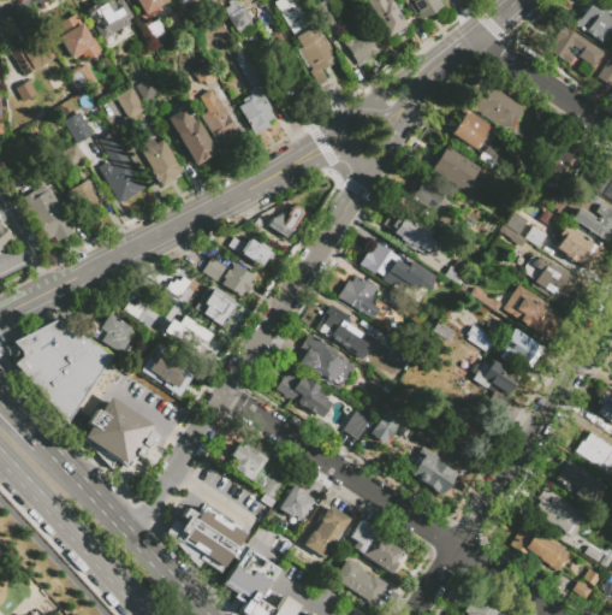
[(125,0),(136,18),(105,37),(87,10),(101,0),(117,0),(118,3),(122,0),(125,0)]
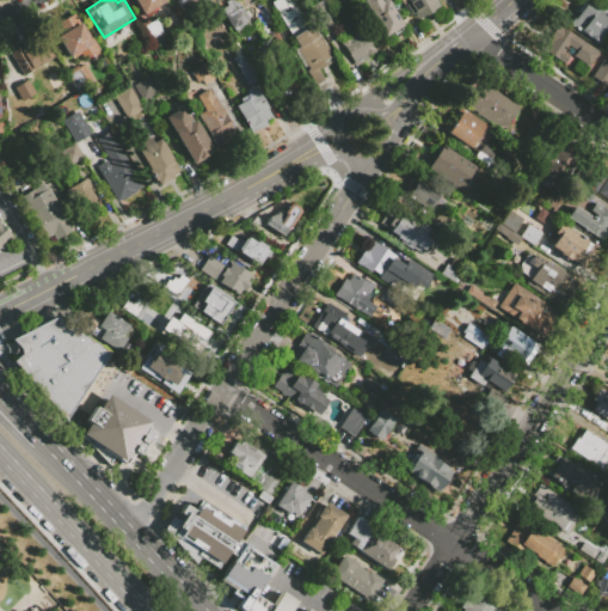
[(167,0),(146,14),(136,0),(167,0)]
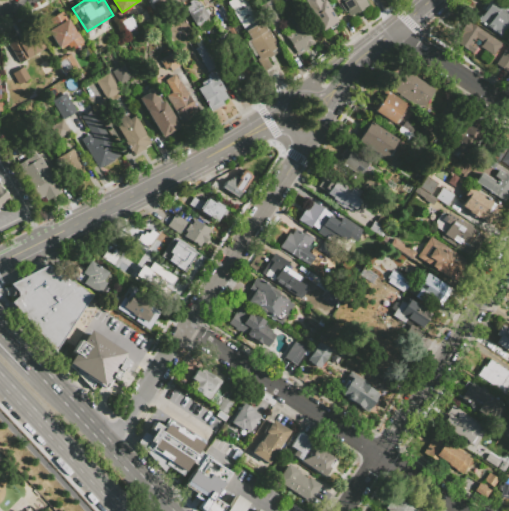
[(202,29),(198,23),(195,24),(185,5),(190,2),(193,0),(198,0),(215,0),(206,6),(205,6),(210,15),(209,16),(213,23),(202,29)]
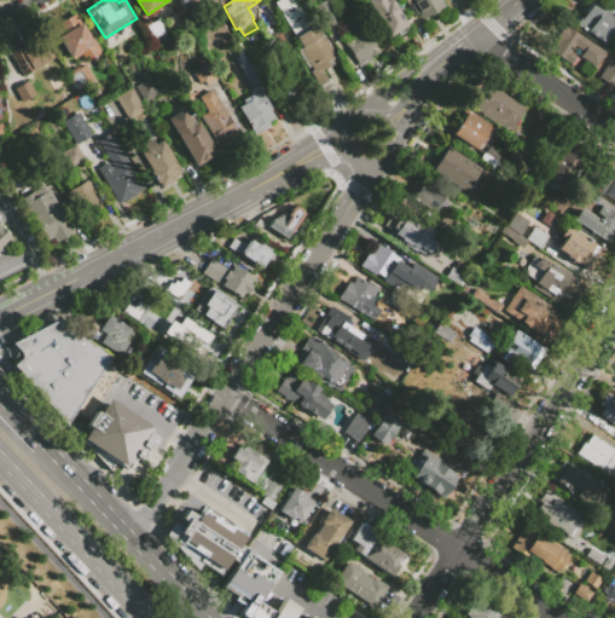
[(277,1),(279,0),(301,0),(314,24),(318,23),(325,35),(326,34),(338,55),(330,61),(332,65),(325,70),(331,80),(323,85),(314,70),(315,69),(313,64),(309,67),(299,48),(303,45),(277,1)]
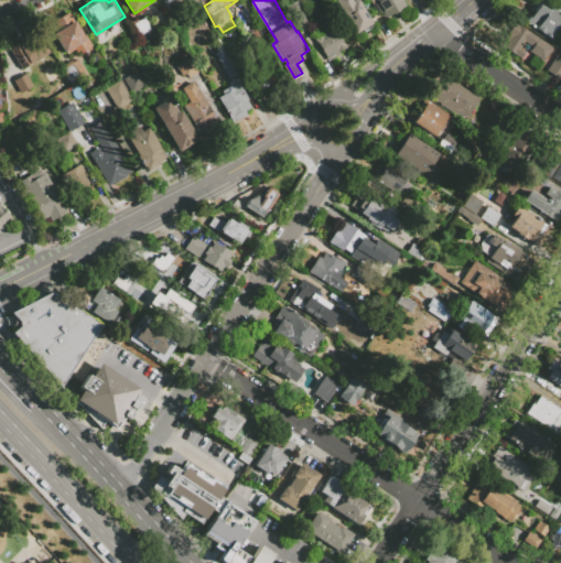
[(359,0),(374,22),(371,23),(373,26),(366,31),(364,29),(357,33),(352,24),(353,24),(337,0),(359,0)]
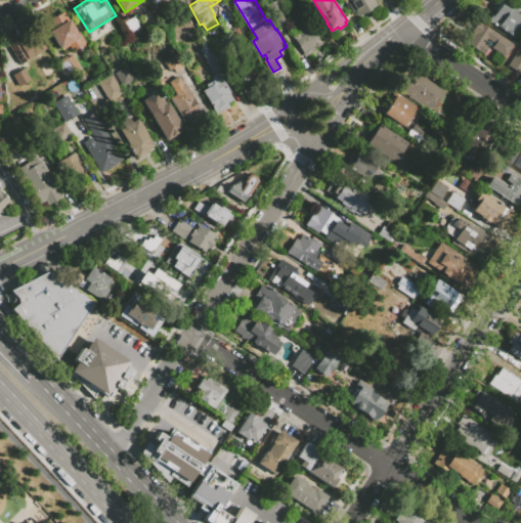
[(376,0),(379,5),(360,16),(351,1),(352,1),(351,0),(376,0)]
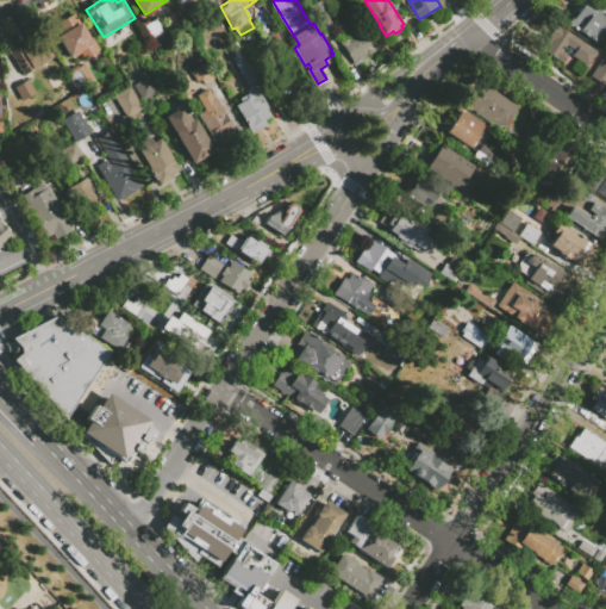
[(585,0),(587,1),(587,0),(605,12),(605,29),(599,39),(600,41),(599,43),(597,42),(575,28),(576,28),(572,25),(573,23),(572,22),(575,16),(576,16),(579,11),(575,8),(580,0),(585,0)]
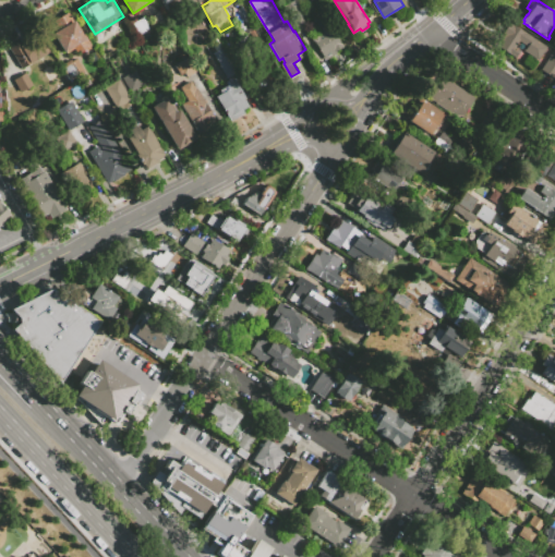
[(300,29),(287,9),(300,1),(313,22),(300,29)]
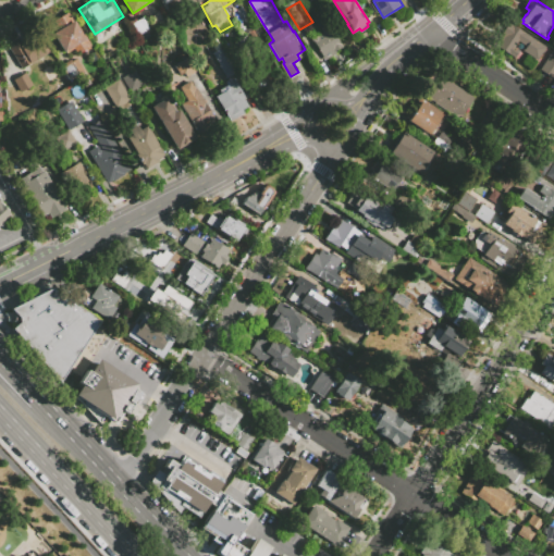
[(56,20),(70,11),(86,36),(88,35),(95,46),(90,49),(89,47),(83,51),(81,48),(78,50),(76,47),(66,52),(54,32),(60,28),(56,20)]
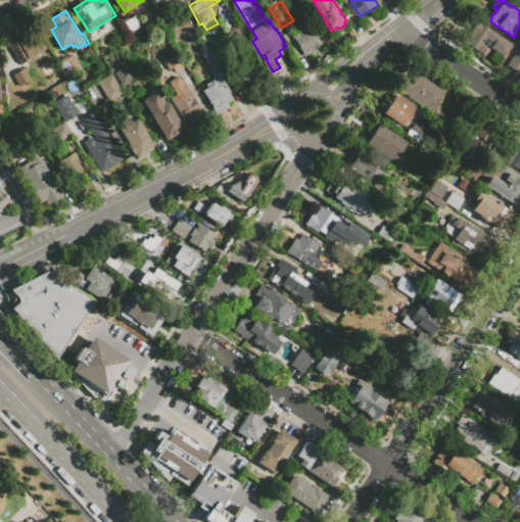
[(234,13),(240,25),(236,27),(237,28),(241,27),(244,32),(240,35),(237,30),(232,33),(230,31),(228,32),(225,27),(226,24),(227,24),(224,19),(234,13)]
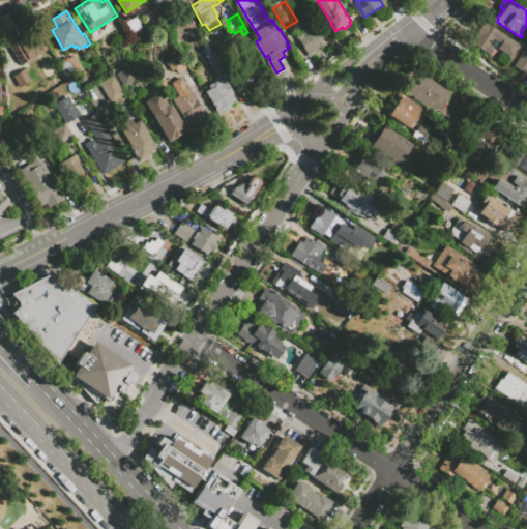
[(138,16),(144,26),(142,27),(146,33),(144,33),(136,38),(124,20),(130,17),(132,19),(138,16)]
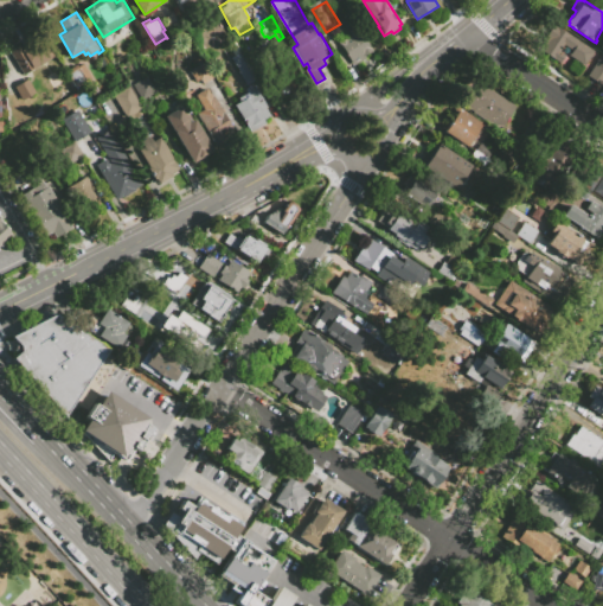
[(595,50),(594,52),(596,53),(594,57),(592,56),(587,64),(571,53),(573,49),(565,43),(562,50),(568,53),(563,62),(540,48),(556,24),(595,50)]
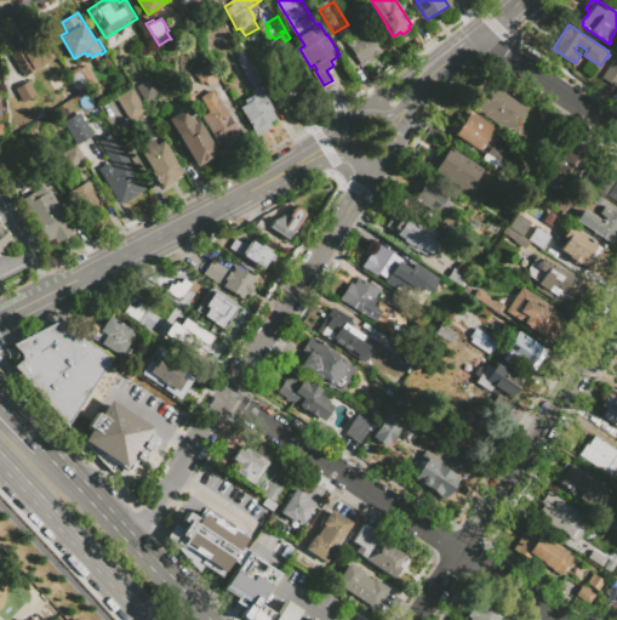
[(359,33),(370,26),(384,51),(383,51),(375,56),(377,60),(364,67),(348,41),(355,37),(356,39),(361,35),(359,33)]
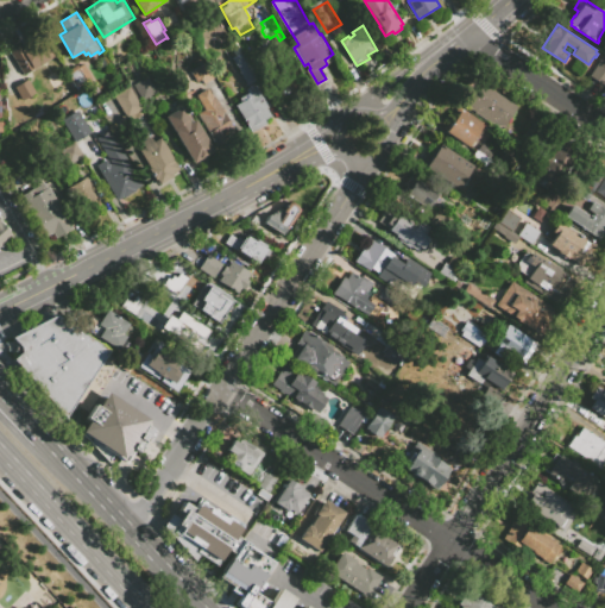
[(57,55),(26,74),(12,50),(23,43),(25,46),(41,38),(46,46),(51,44),(57,55)]
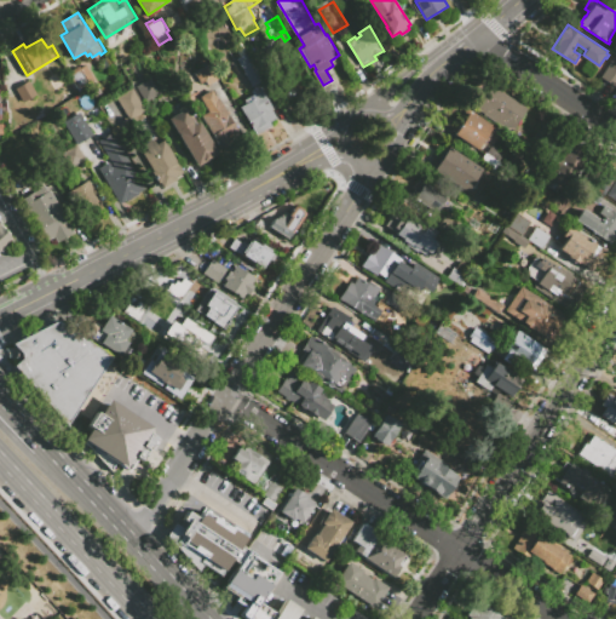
[(239,58),(249,52),(265,80),(255,86),(239,58)]
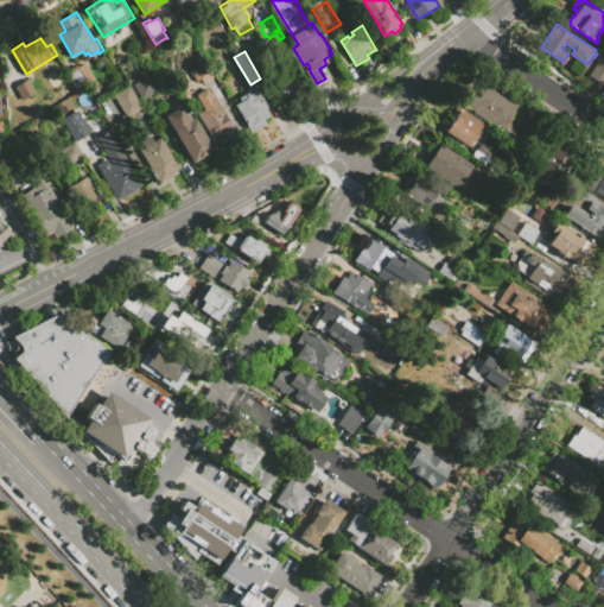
[(603,83),(591,75),(603,57),(603,83)]
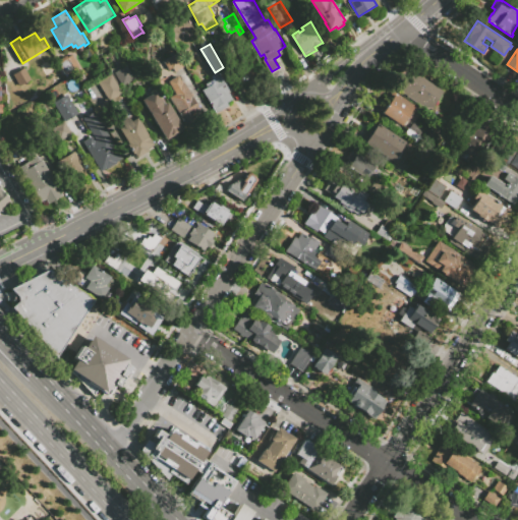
[(177,53),(185,65),(177,70),(174,66),(170,69),(165,60),(177,53)]
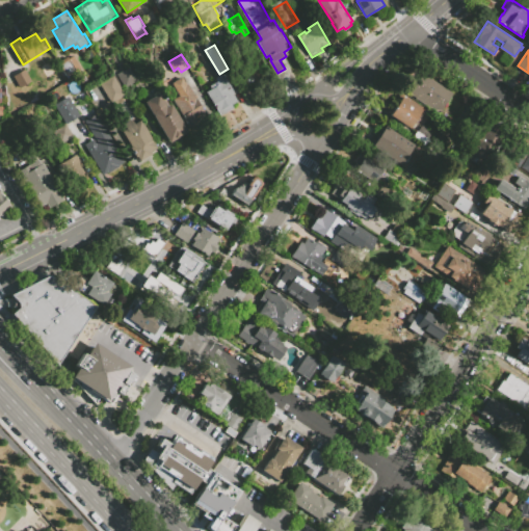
[(75,55),(81,68),(68,75),(61,63),(60,61),(71,55),(72,57),(75,55)]
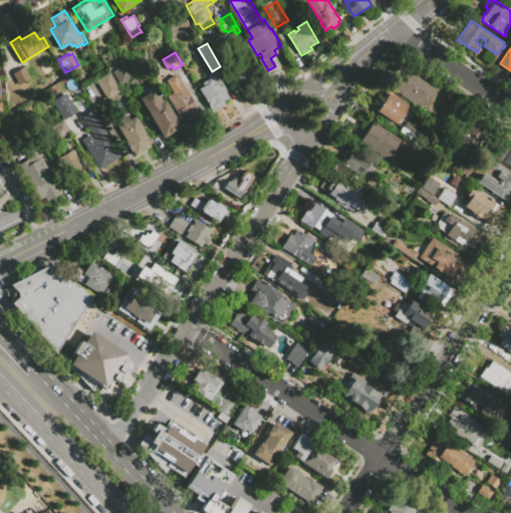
[(122,83),(114,70),(126,63),(135,76),(122,83)]
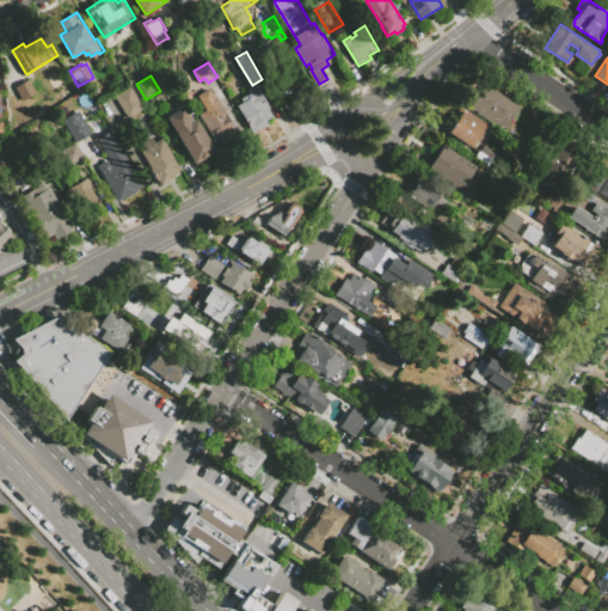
[(38,91),(25,99),(18,86),(30,78),(38,91)]
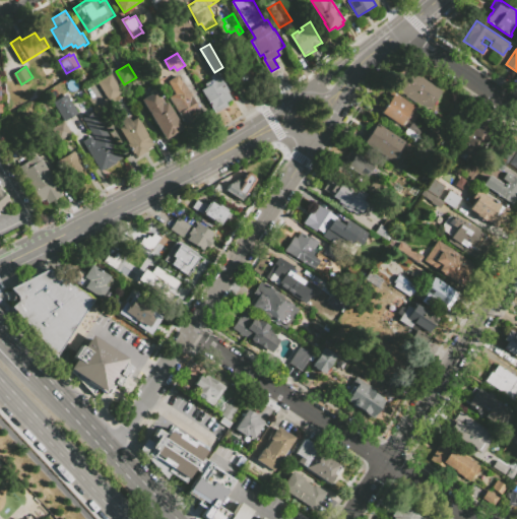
[(83,70),(87,76),(81,79),(78,73),(83,70)]
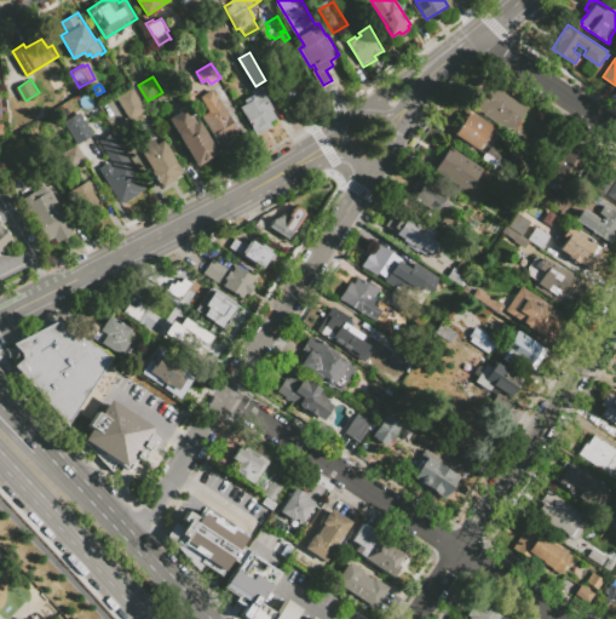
[(529,107),(514,130),(504,124),(485,113),(487,113),(479,108),(495,84),(529,107)]
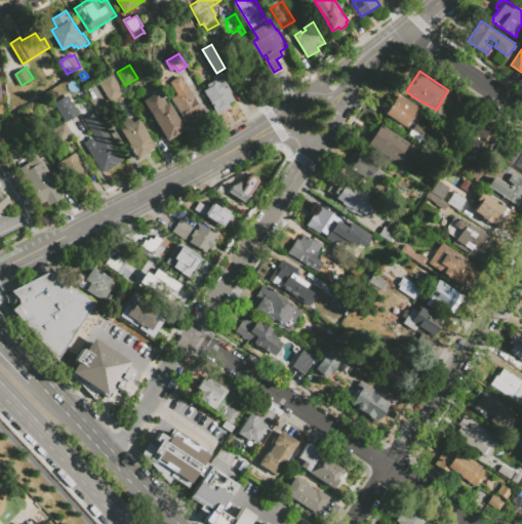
[(101,82),(114,74),(125,92),(112,101),(101,82)]
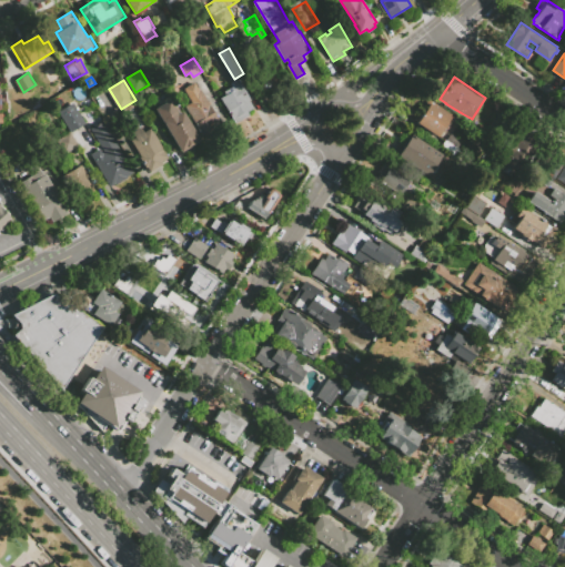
[(202,88),(220,118),(215,121),(214,120),(210,122),(214,130),(205,135),(187,105),(189,103),(182,93),(187,90),(185,88),(197,81),(201,89),(202,88)]
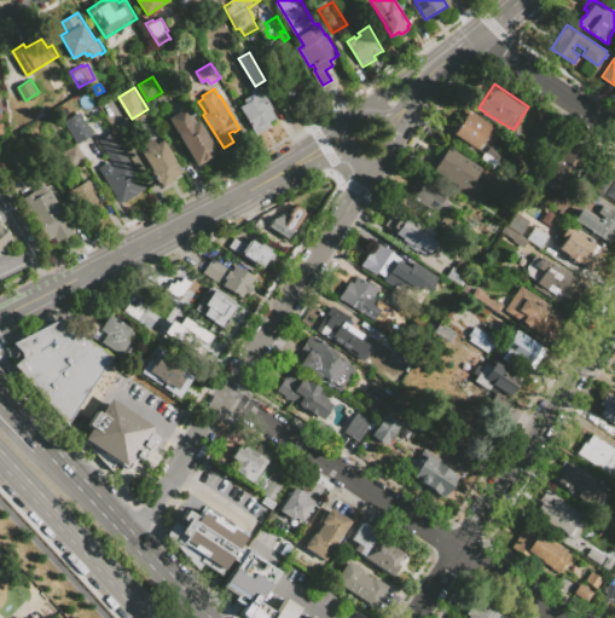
[(245,99),(264,88),(274,108),(273,109),(278,117),(271,121),(273,125),(257,134),(242,107),(248,103),(245,99)]
